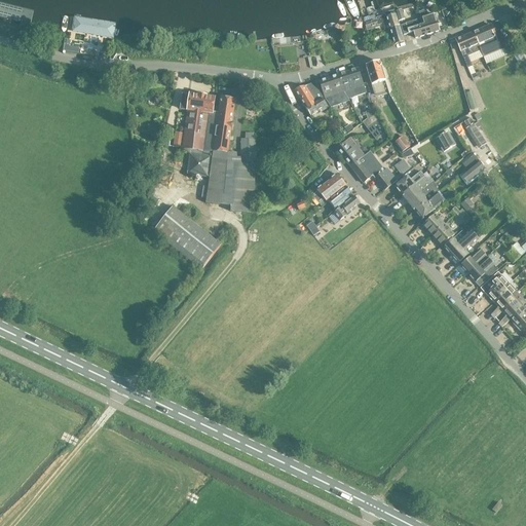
[(440,0),(439,0),(442,10),(444,9),(447,16),(452,14),(449,4),(447,4),(445,0),(440,0)]
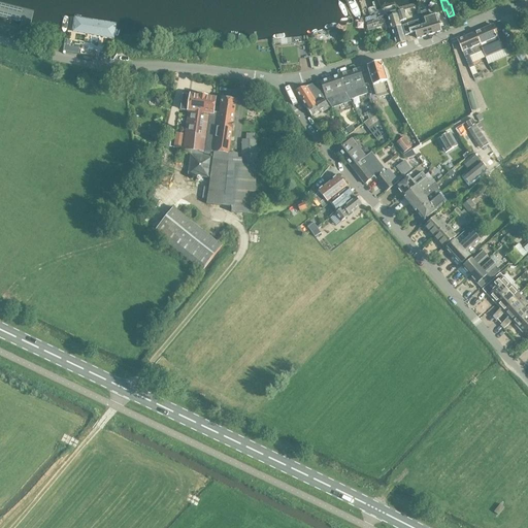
[(34,11),(0,2),(0,18),(31,26),(34,11)]
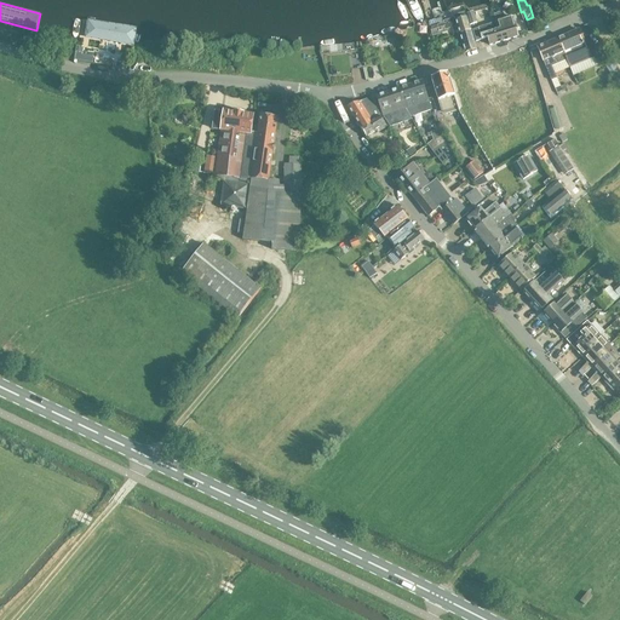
[(475,12),(468,15),(471,27),(478,24),(475,12)]
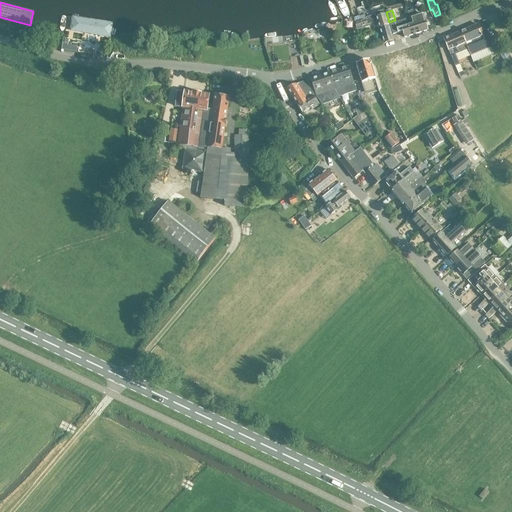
[(377,22),(383,42),(384,43),(394,40),(385,14),(384,11),(374,14),(375,15),(366,18),(365,15),(353,19),(356,28),(377,22)]
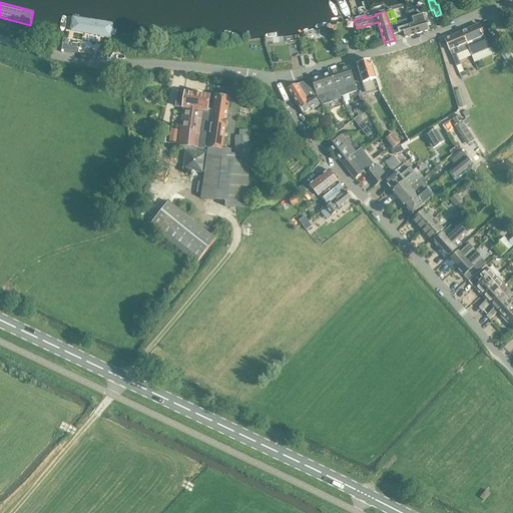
[(421,32),(429,30),(424,15),(418,17),(419,22),(419,23),(421,32)]
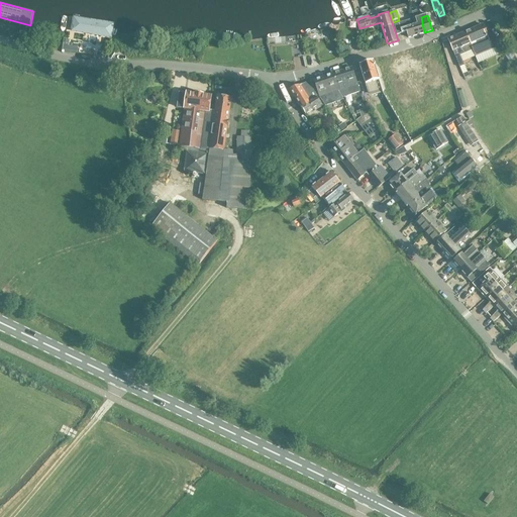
[(113,24),(71,17),(69,32),(111,38),(113,24)]
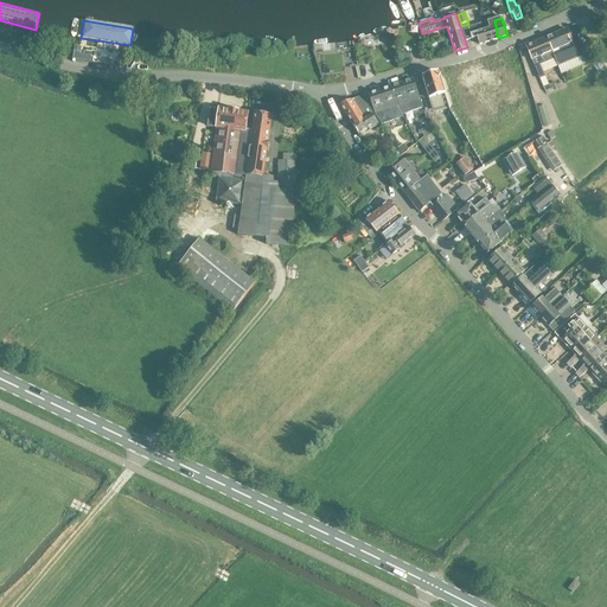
[(494,20),(486,23),(489,30),(483,31),(486,43),(498,38),(496,27),(496,26),(494,20)]
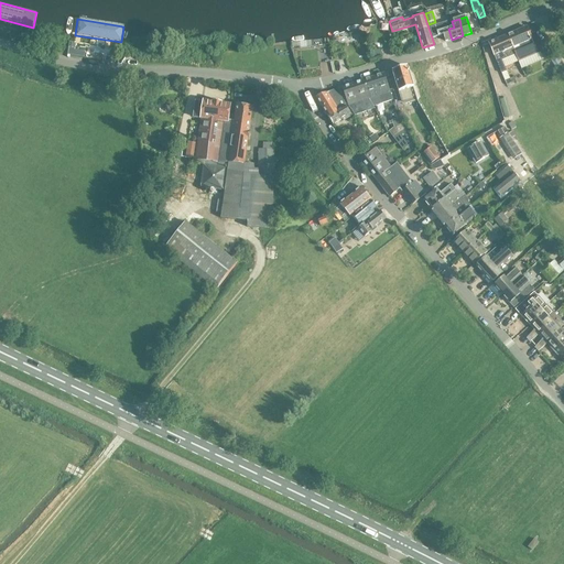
[(452,21),(442,24),(430,28),(433,38),(443,34),(445,41),(452,40),(448,29),(454,28),(452,21)]
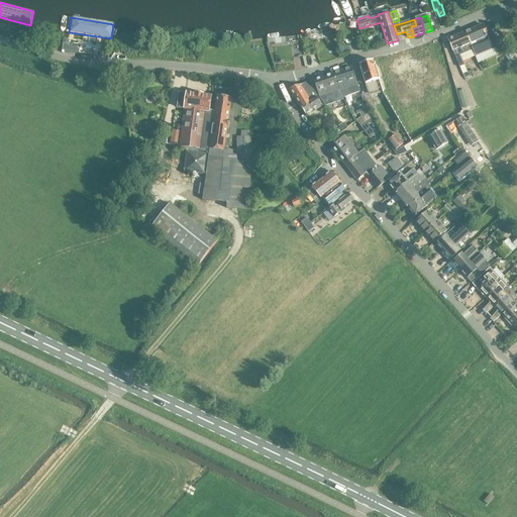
[(464,32),(473,50),(475,57),(493,49),(483,25),(464,32)]
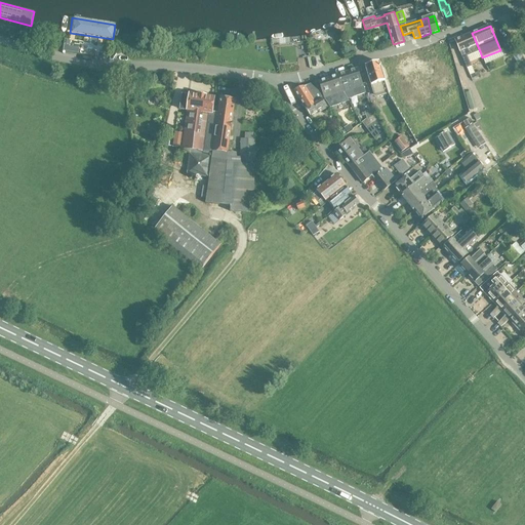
[(480,51),(472,33),(454,40),(467,69),(472,67),(467,56),(480,51)]
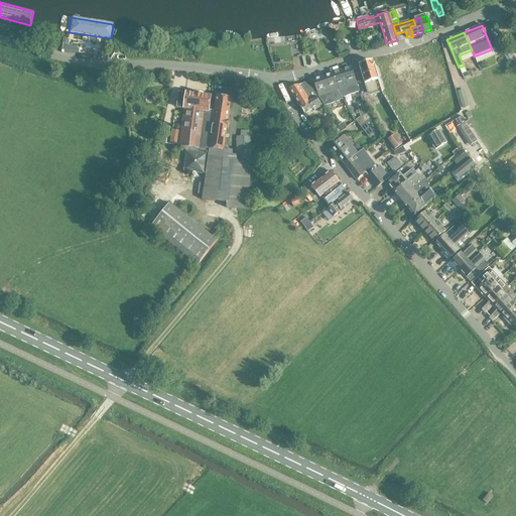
[(382,92),(372,60),(359,66),(367,91),(371,90),(372,95),(382,92)]
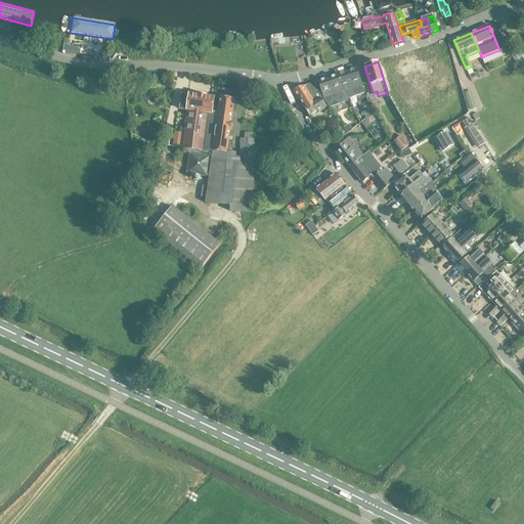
[(362,87),(356,69),(338,75),(344,93),(362,87)]
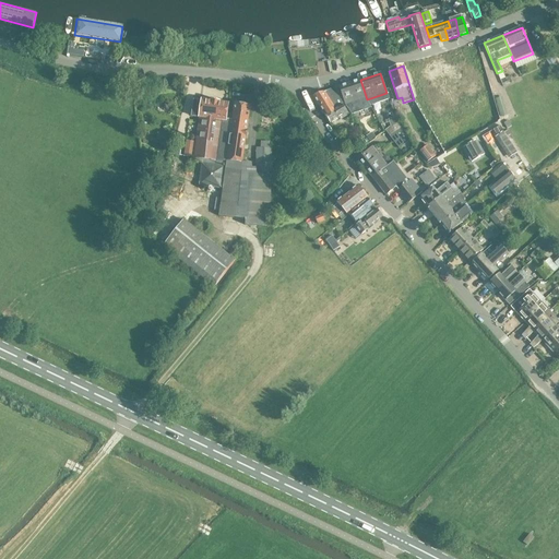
[(367,99),(360,80),(340,86),(347,106),(352,115),(371,108),(367,99)]
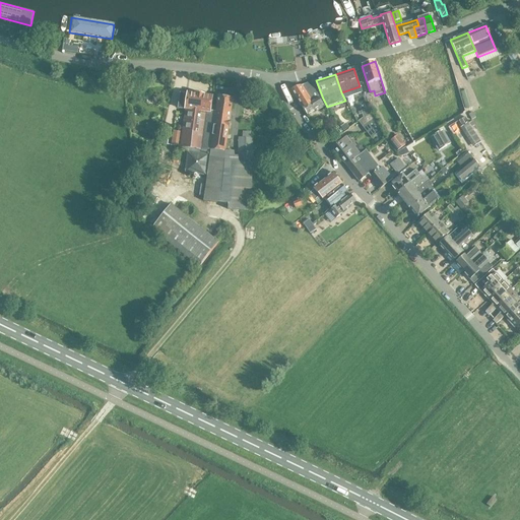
[(320,96),(311,82),(291,89),(298,100),(303,98),(303,99),(308,95),(312,102),(320,96)]
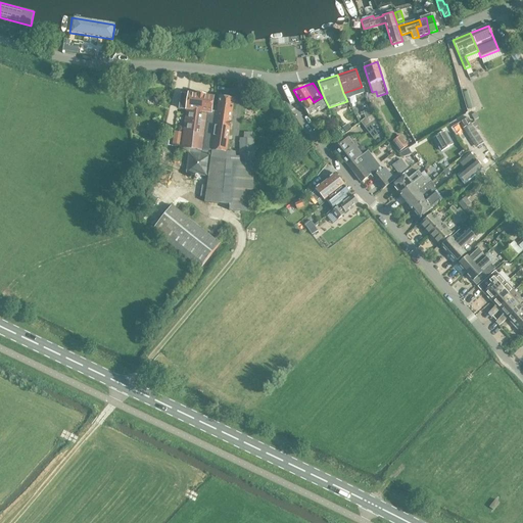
[(214,97),(190,94),(188,107),(187,107),(182,147),(212,151),(205,202),(228,204),(228,211),(251,211),(253,139),(239,139),(239,152),(226,152),(233,100),(219,98),(218,107),(212,106),(214,97)]
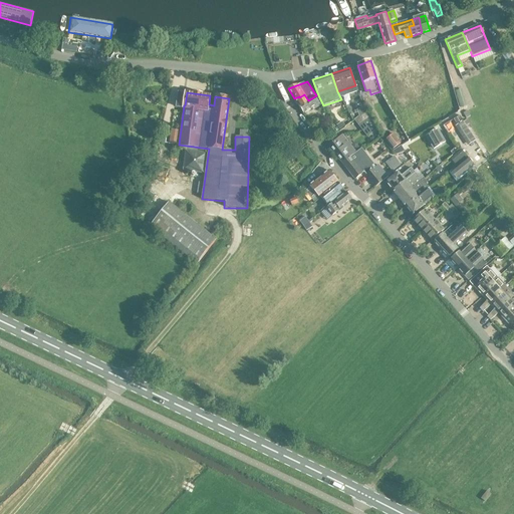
[(299,96),(294,98),(304,113),(314,106),(315,109),(322,104),(316,95),(308,100),(304,94),(299,97),(299,96)]
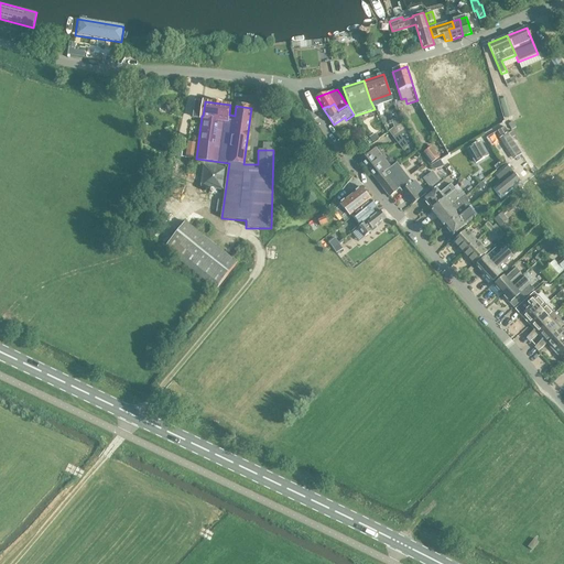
[(389,132),(393,137),(404,128),(402,122),(389,132)]
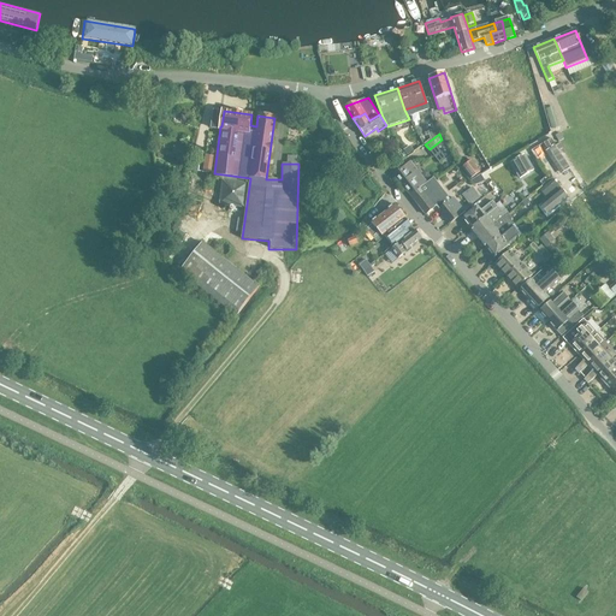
[(548,150),(556,146),(555,144),(552,138),(544,143),(548,150)]
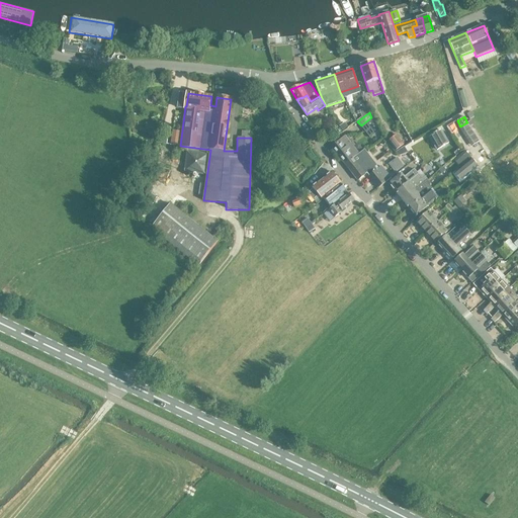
[(378,131),(371,117),(361,125),(370,138),(378,131)]
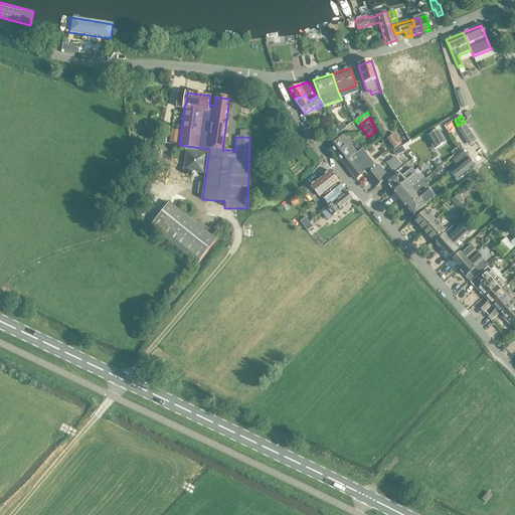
[(478,144),(464,125),(456,130),(470,150),(478,144)]
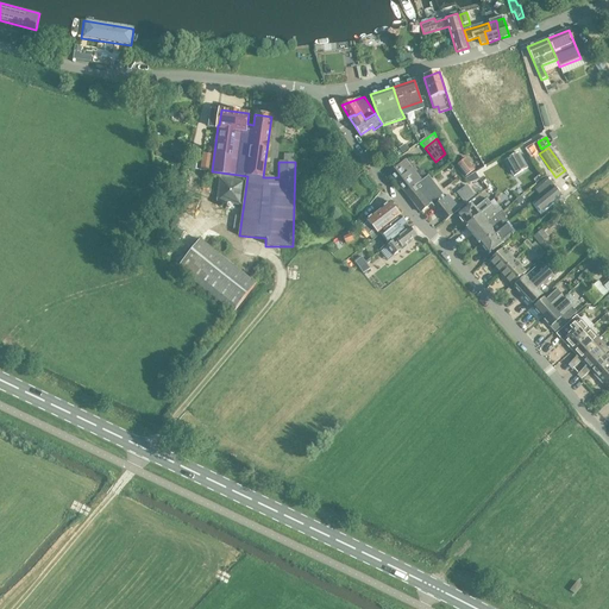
[(203,152),(202,169),(209,170),(212,154),(203,152)]
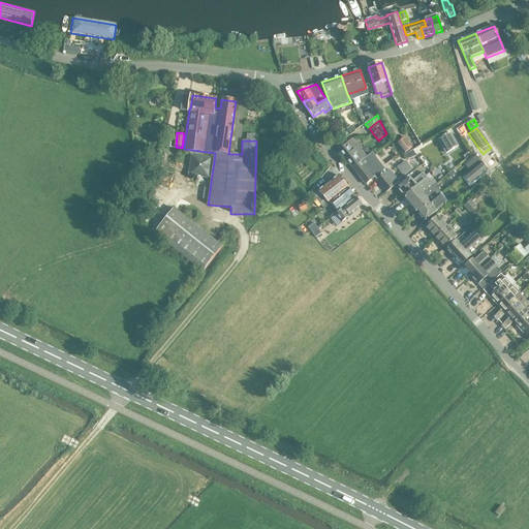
[(455,149),(447,135),(439,141),(444,149),(447,147),(450,152),(455,149)]
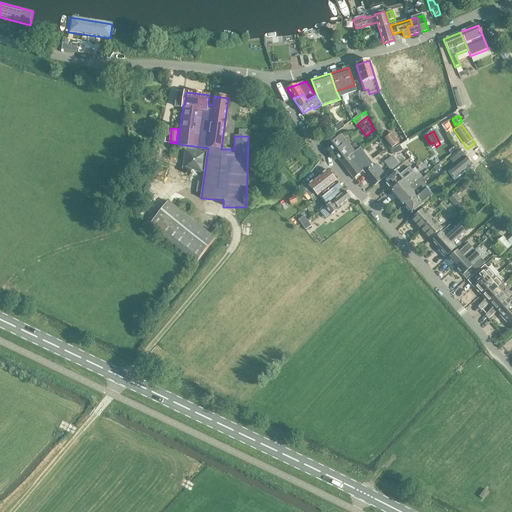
[(398,143),(391,134),(383,140),(390,149),(398,143)]
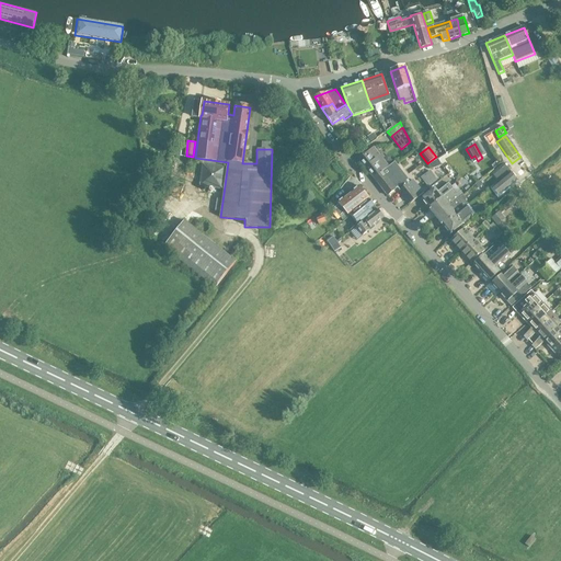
[(358,160),(373,178),(388,165),(374,148),(358,160)]
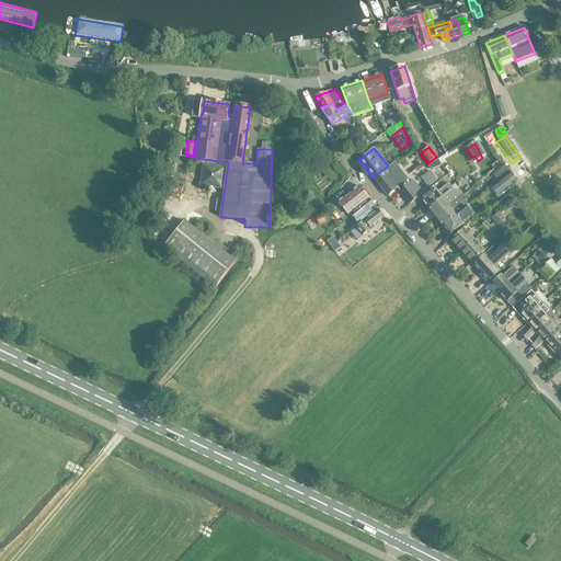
[(455,161),(461,156),(457,149),(450,155),(455,161)]
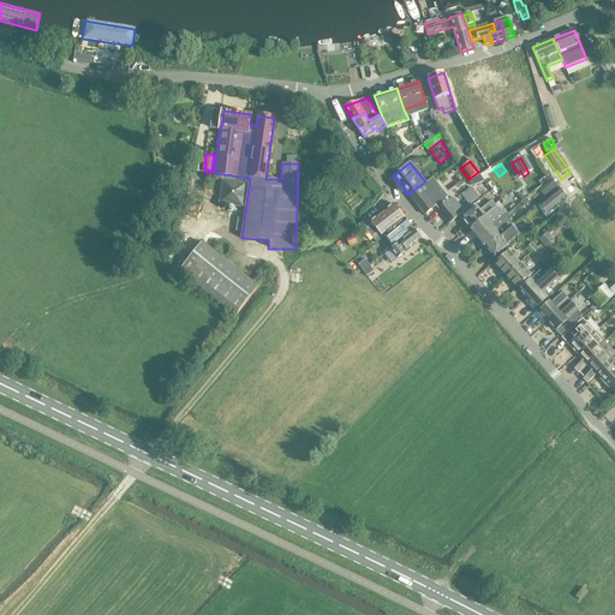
[(553,183),(547,175),(539,181),(545,189),(553,183)]
